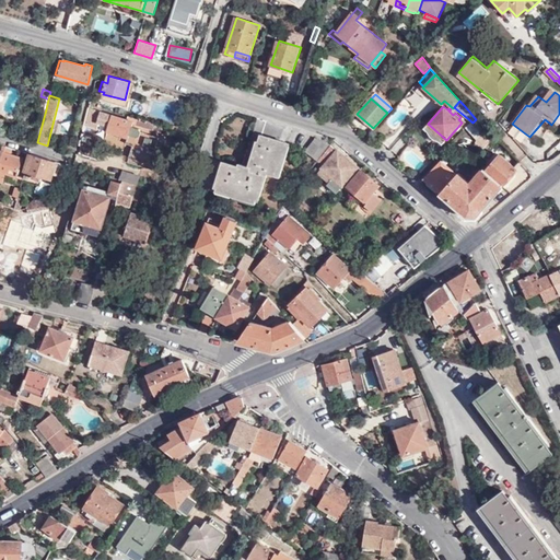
[(112,114),(90,107),(85,125),(95,127),(97,121),(108,125),(112,114)]
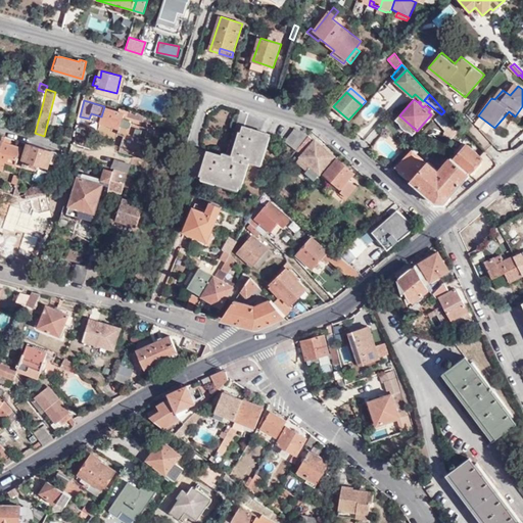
[(141,122),(143,114),(121,107),(120,110),(104,106),(101,116),(100,123),(121,129),(119,134),(125,136),(122,147),(148,155),(155,132),(132,124),(131,122),(124,119),(125,115),(141,122)]
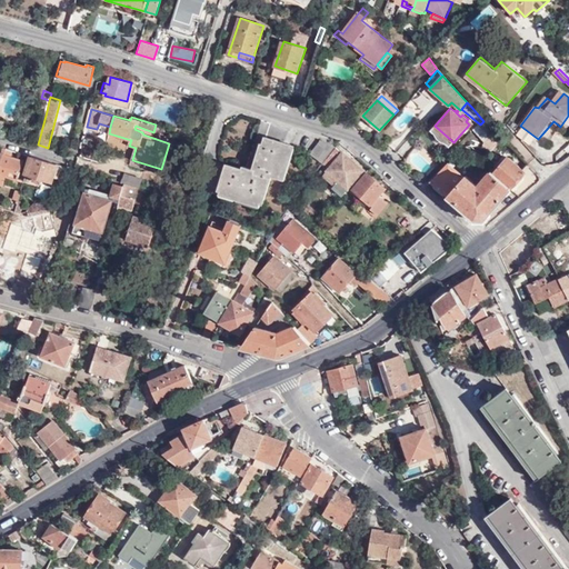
[(503,140),(485,119),(483,121),(480,125),(475,130),(486,141),(483,149),(489,155),(503,140)]
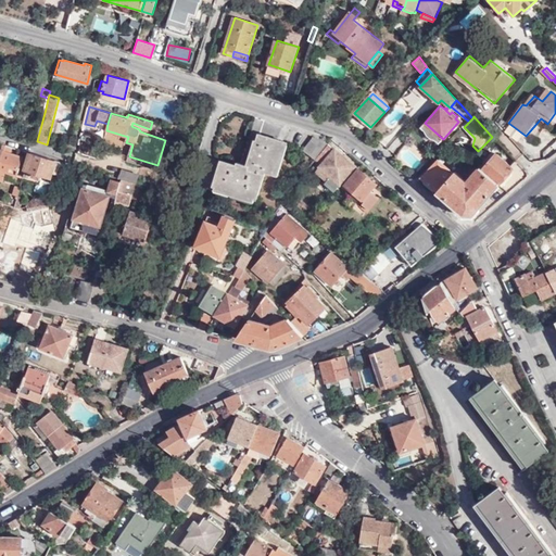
[(443,139),(425,123),(420,128),(439,144),(443,139)]
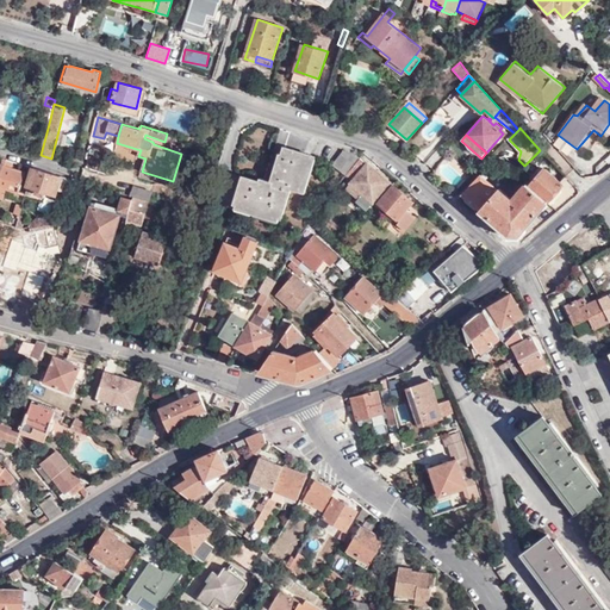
[(570,156),(574,148),(559,138),(553,145),(570,156)]
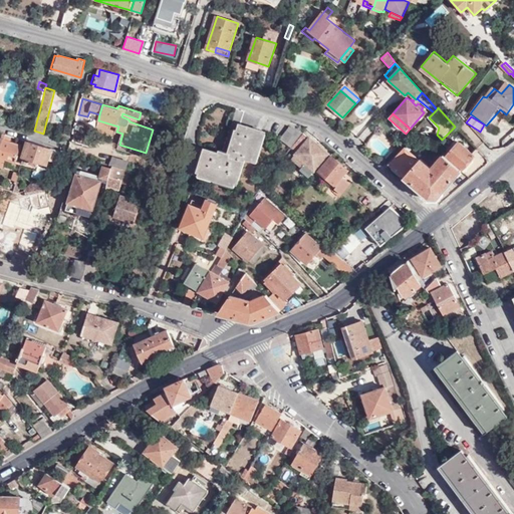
[(197,171),(236,183),(245,156),(254,159),(262,132),(239,123),(235,136),(233,136),(230,144),(233,144),(229,156),(204,148),(197,171)]
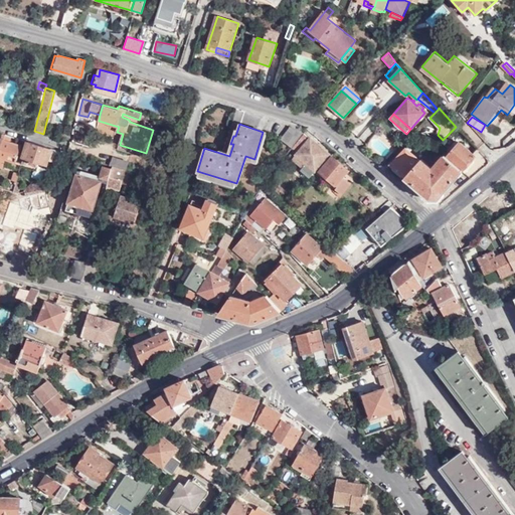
[(303,132),(290,127),(281,139),(291,147),(303,132)]
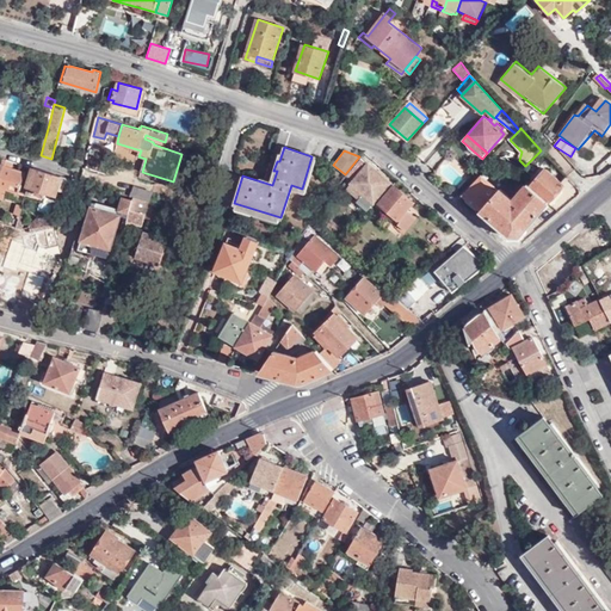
[(368,164),(360,158),(347,174),(352,178),(346,185),(360,198),(358,201),(368,210),(392,183),(369,162),(368,164)]
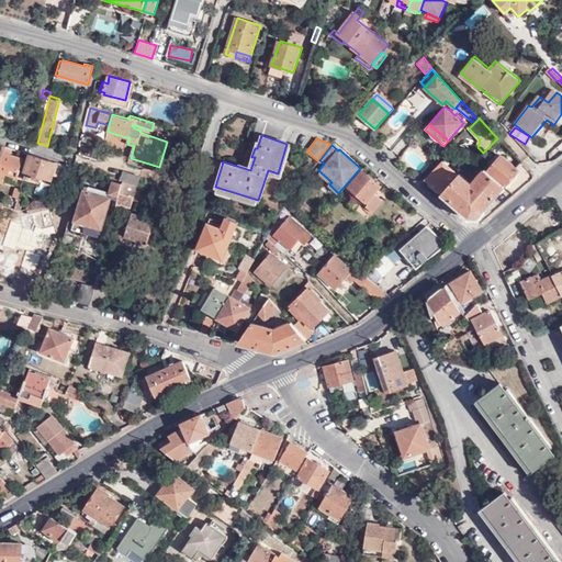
[(8,154),(10,147),(7,146),(0,167),(0,182),(3,183),(6,173),(18,178),(23,158),(8,154)]
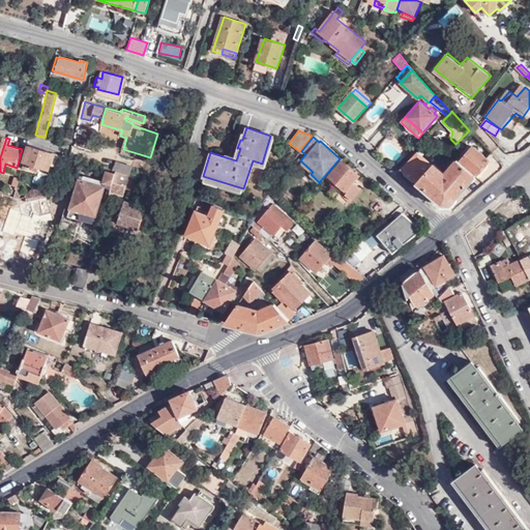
[(49,169),(53,153),(48,151),(29,145),(24,163),(33,165),(31,170),(39,173),(40,168),(49,169)]
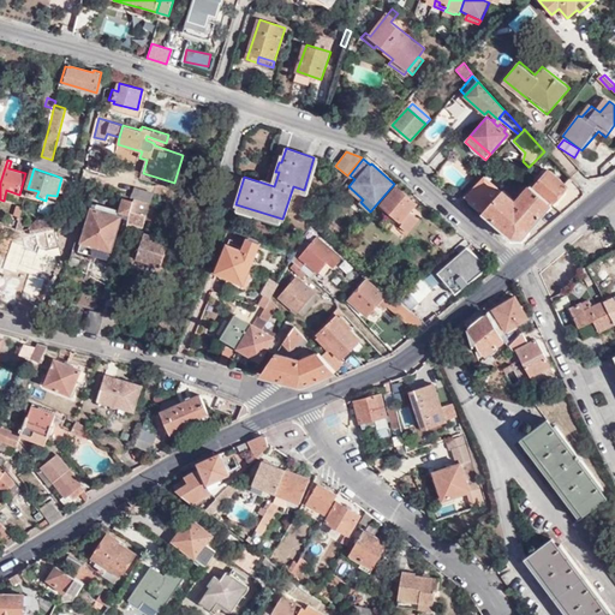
[(575,202),(584,195),(581,190),(573,183),(571,180),(566,186),(550,172),(533,189),(551,204),(562,214),(575,202)]
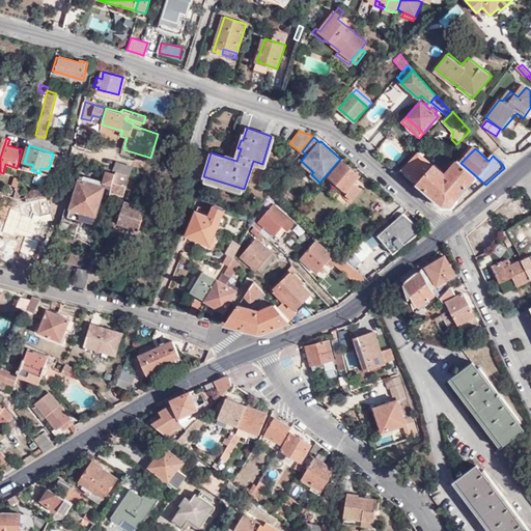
[(436,165),(422,151),(403,170),(419,184),(436,165)]
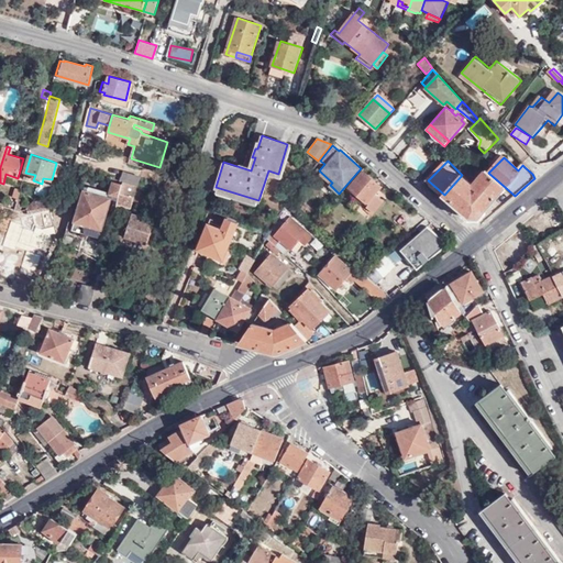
[(470,218),(478,217),(505,187),(488,173),(476,162),(472,165),(482,174),(472,183),(463,174),(462,175),(444,195),(470,218)]
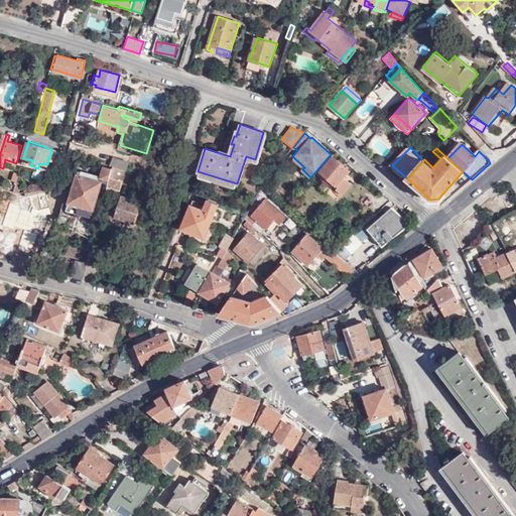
[(87,160),(77,157),(75,164),(85,167),(87,160)]
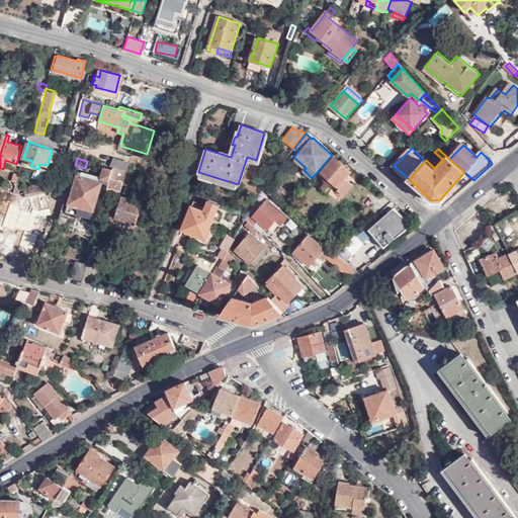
[(350,171),(335,158),(322,171),(337,185),(350,171)]
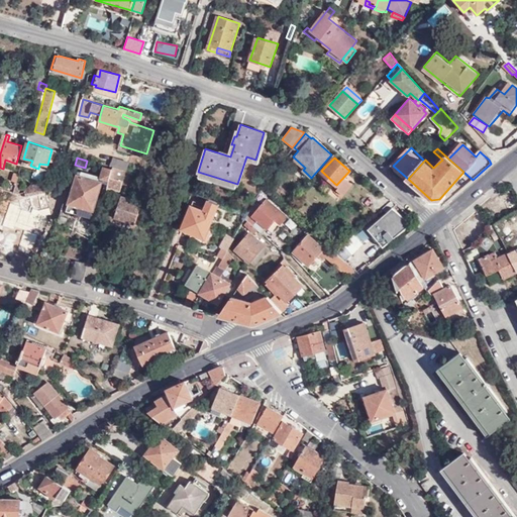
[(113,168),(126,173),(129,164),(113,159),(110,168),(113,168)]
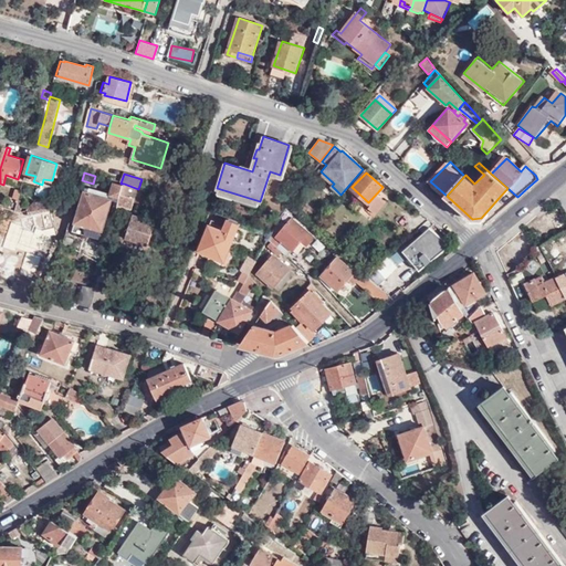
[(113,211),(116,211),(123,187),(114,184),(111,195),(109,198),(97,195),(100,191),(86,187),(76,223),(103,231),(112,199),(115,200),(113,211)]
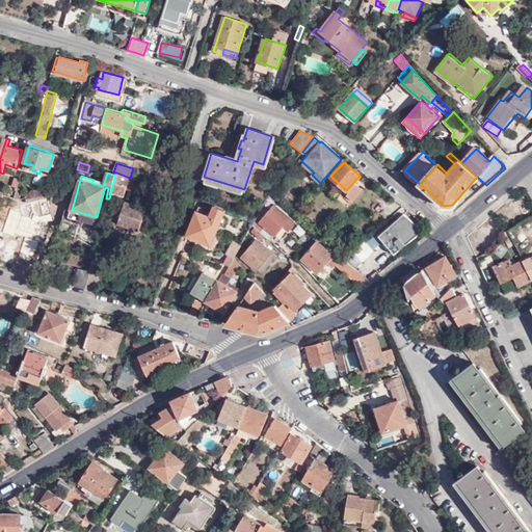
[(129,197),(130,193),(126,192),(130,178),(116,173),(115,176),(109,198),(114,201),(116,195),(129,197)]
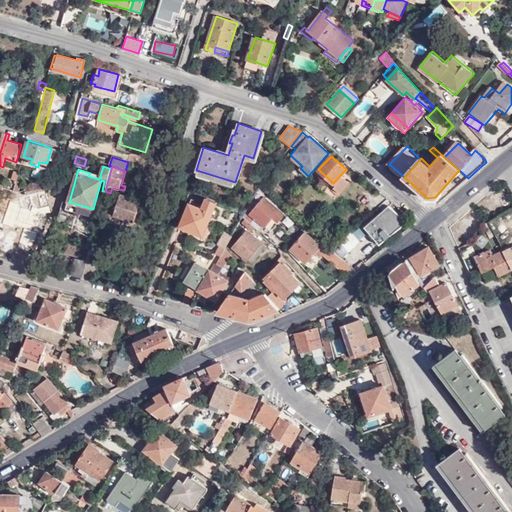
[(125,186),(130,173),(125,171),(121,185),(125,186)]
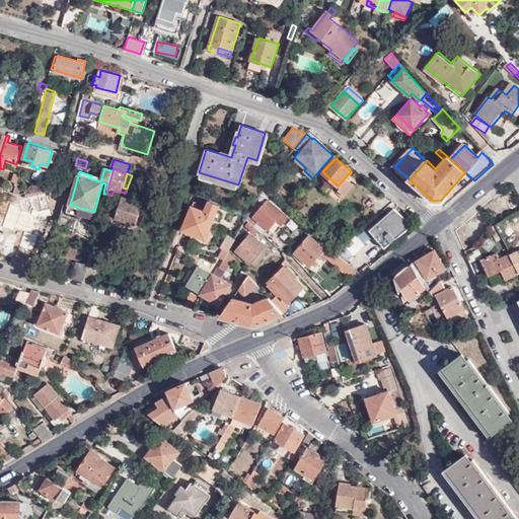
[(345,196),(353,186),(347,180),(339,190),(340,191),(345,196)]
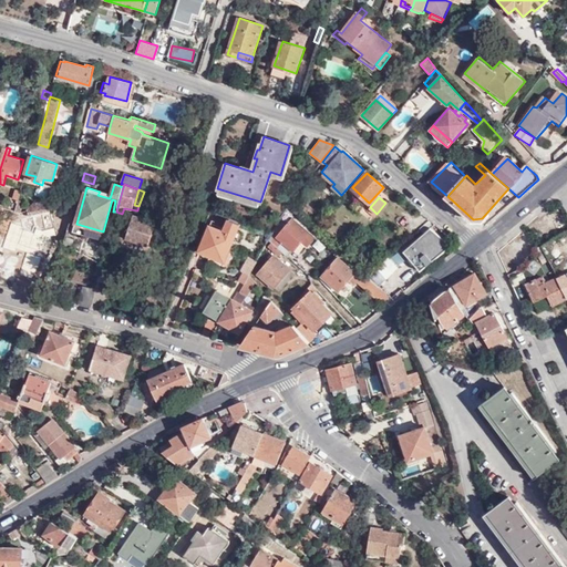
[(50,210),(49,205),(19,210),(20,217),(50,210)]
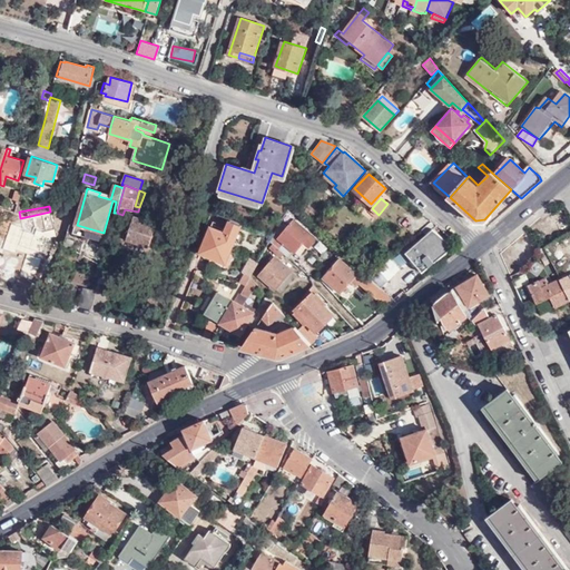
[(369,215),(374,219),(379,215),(373,209),(369,215)]
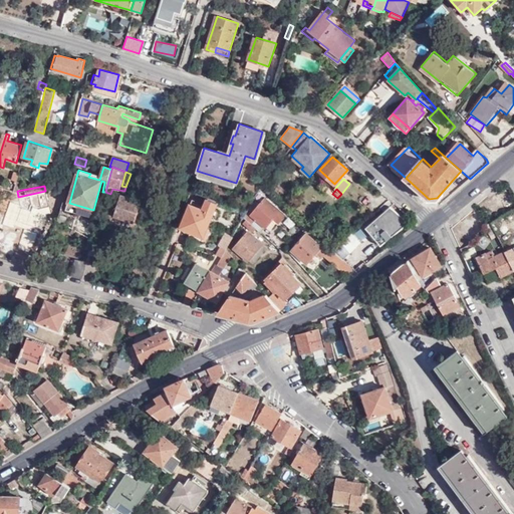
[(50,212),(45,191),(18,197),(19,198),(17,199),(21,214),(16,213),(16,216),(3,212),(1,218),(19,223),(20,220),(50,212)]
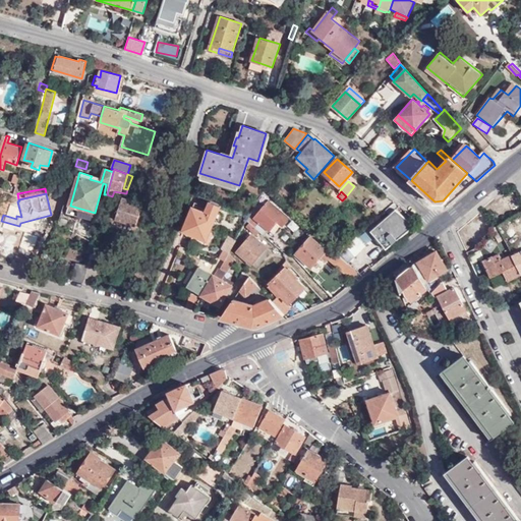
[(130,199),(123,197),(117,219),(136,225),(142,206),(129,201),(130,199)]
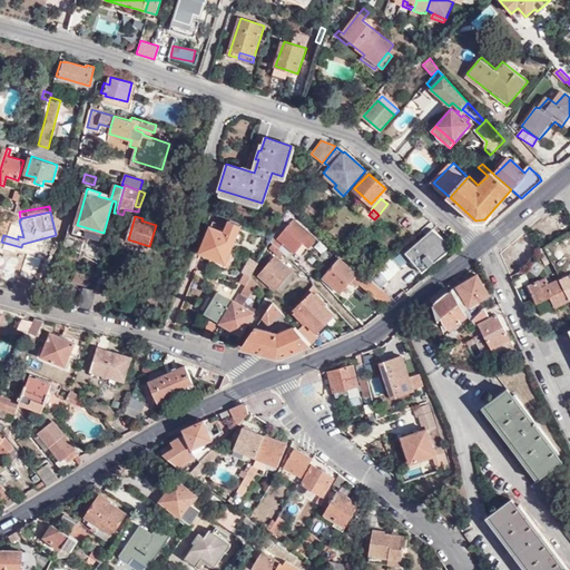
[(278,225),(273,235),(271,242),(273,244),(284,253),(288,258),(293,253),(298,258),(304,249),(306,252),(316,241),(308,235),(310,234),(293,219),(285,231),(278,225)]
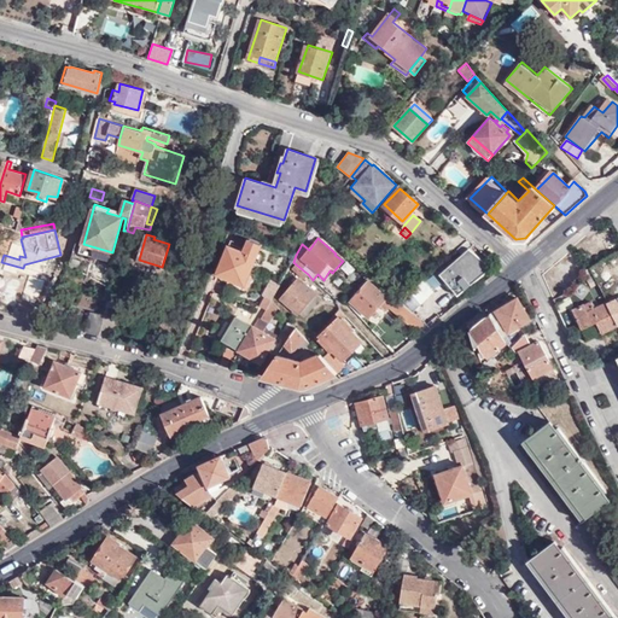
[(262,245),(249,240),(244,254),(238,251),(240,248),(231,243),(217,273),(246,285),(262,245)]
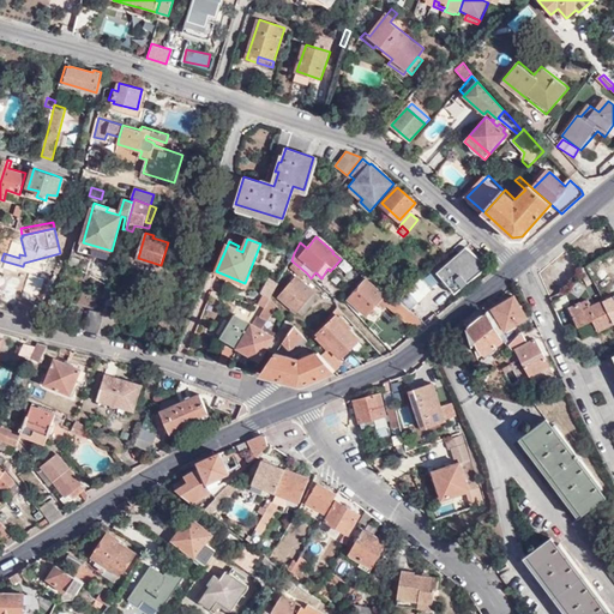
[(109,259),(112,251),(83,242),(80,251),(109,259)]
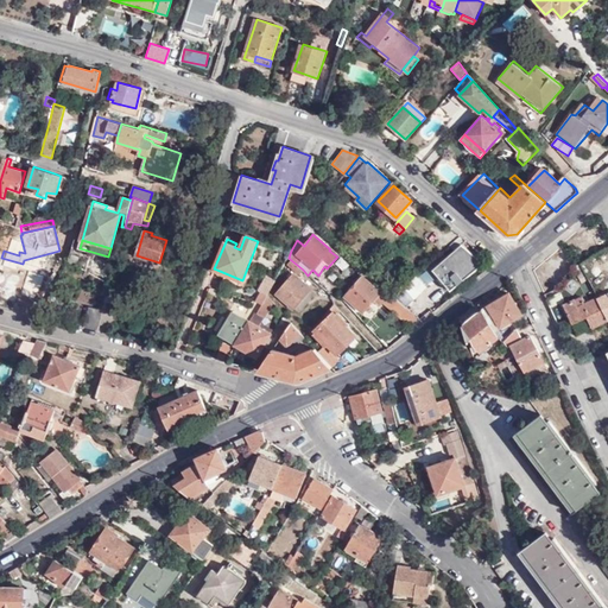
[(434,270),(461,246),(455,240),(429,265),(434,270)]
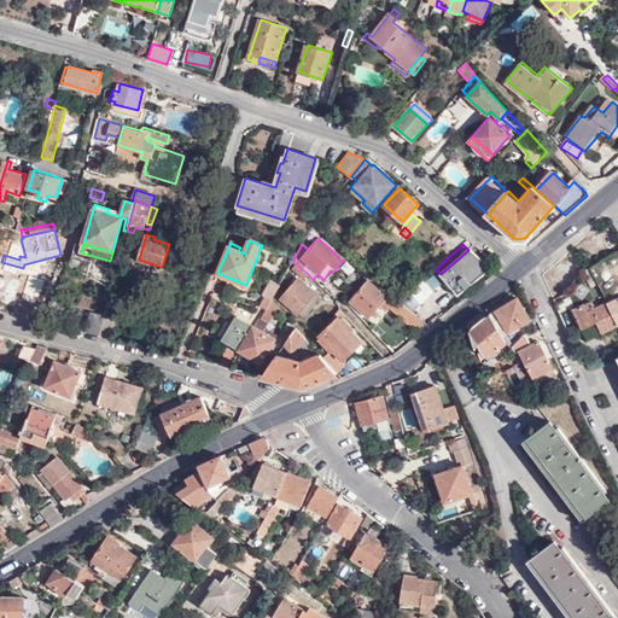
[(487,263),(468,250),(441,274),(450,286),(458,295),(485,273),(487,263)]
